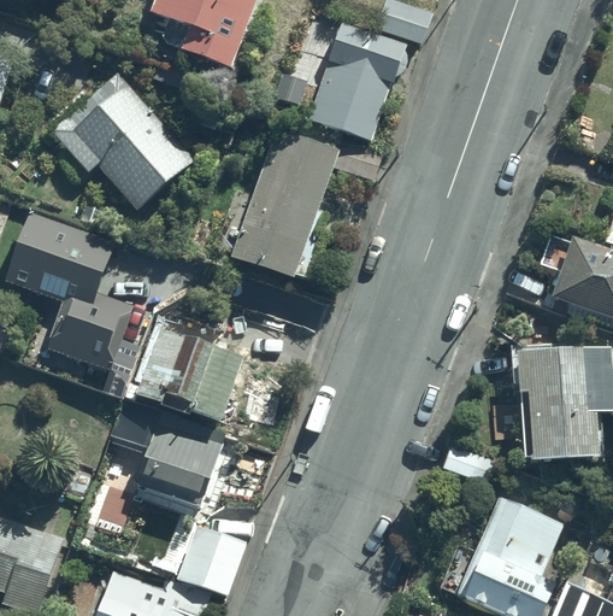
[(154,0),(152,11),(192,25),(182,48),(231,68),(255,0),(154,0)]
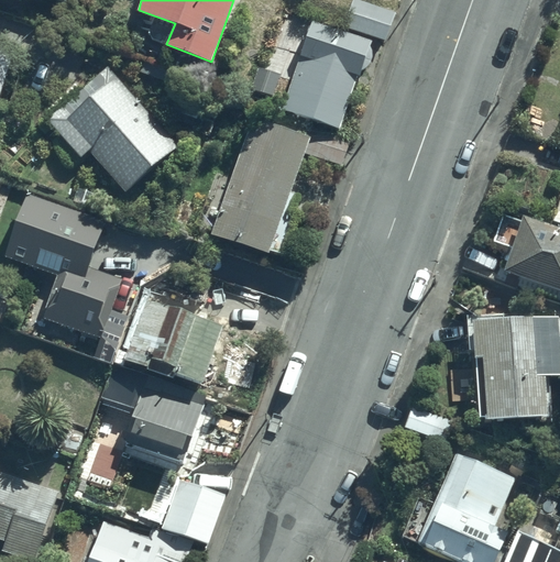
[(394,10),(366,0),(348,0),(338,30),(314,21),(282,108),(339,128),(372,37),(383,42),(394,10)]
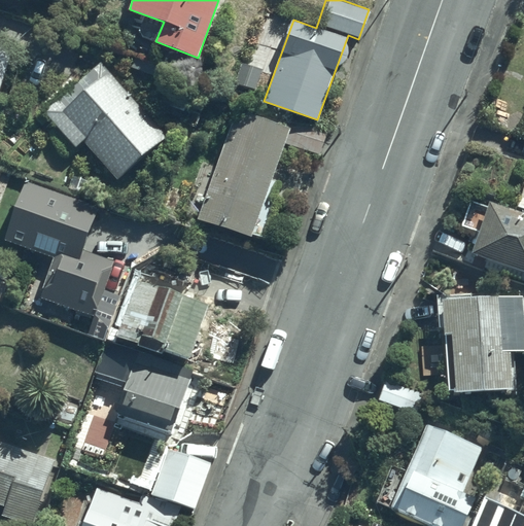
[(0,93),(12,48),(0,44),(0,93)]
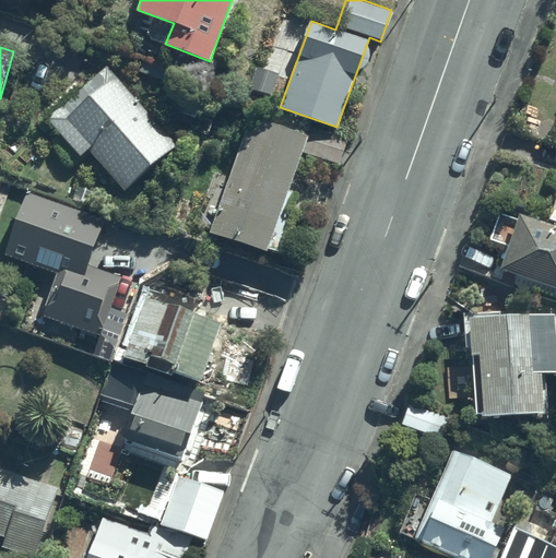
[(176,144),(106,67),(47,119),(81,156),(87,151),(125,191),(176,144)]
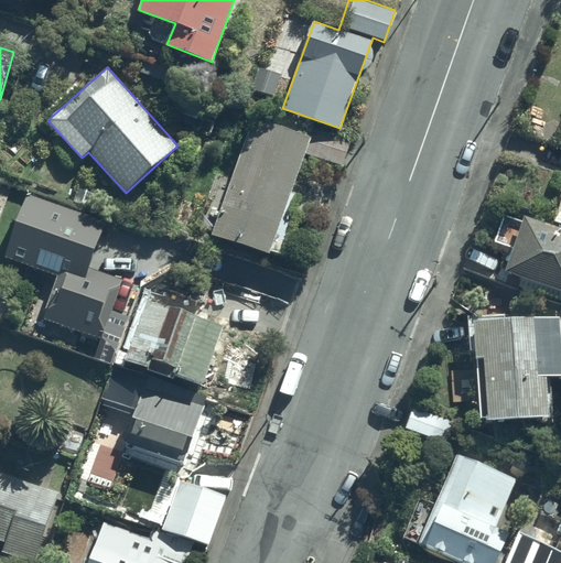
[(252,116),(229,183),(213,177),(196,226),(212,231),(211,235),(269,256),(270,250),(283,255),(298,213),(289,209),(292,198),(290,198),(305,155),(340,168),(345,150),(311,139),(312,136),(252,116)]
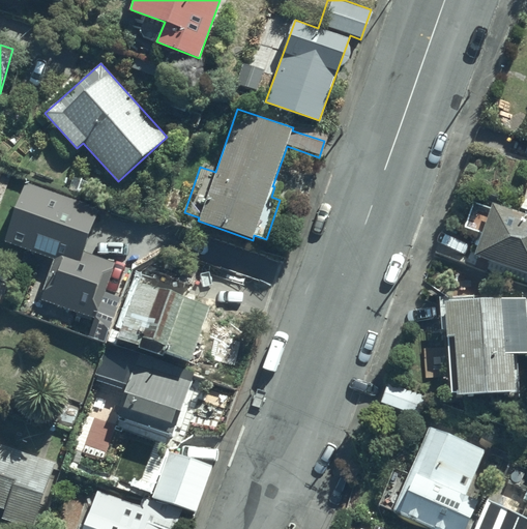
[(99,208),(25,182),(9,229),(0,226),(0,247),(47,264),(34,302),(70,315),(68,319),(93,328),(116,261),(85,251),(99,208)]
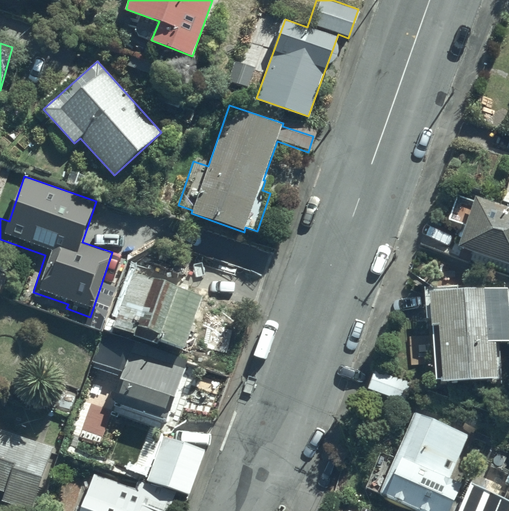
[(508,208),(472,195),(470,200),(455,194),(445,220),(464,227),(457,245),(508,264),(508,208)]
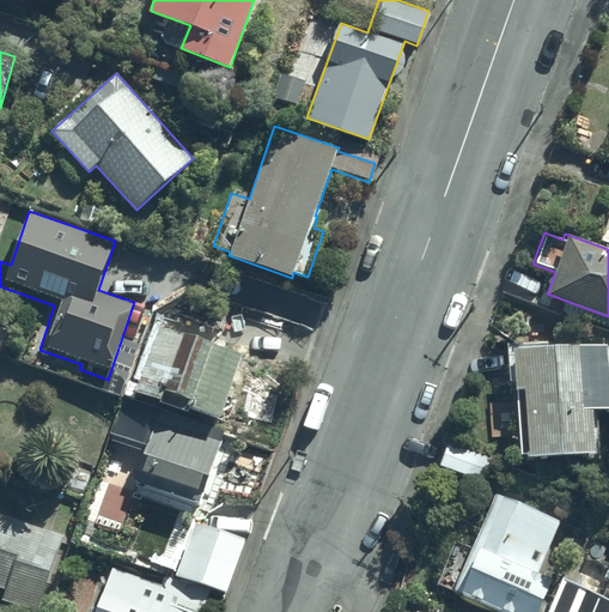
[(220,419),(243,356),(162,327),(158,337),(142,331),(123,386),(220,419)]
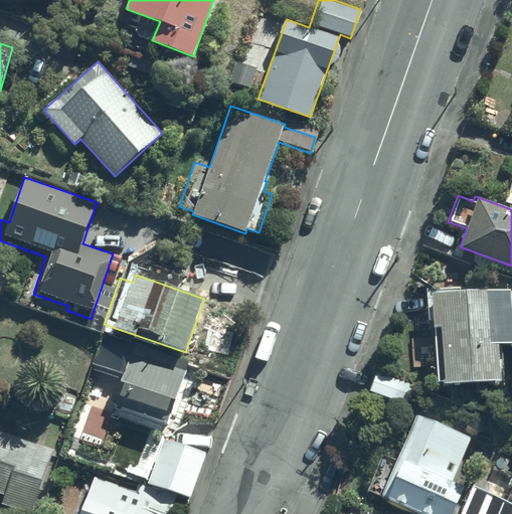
[(492,289),(430,291),(433,338),(408,339),(409,369),(437,368),(438,382),(499,380),(495,321),(506,321),(505,296),(492,296),(492,289)]
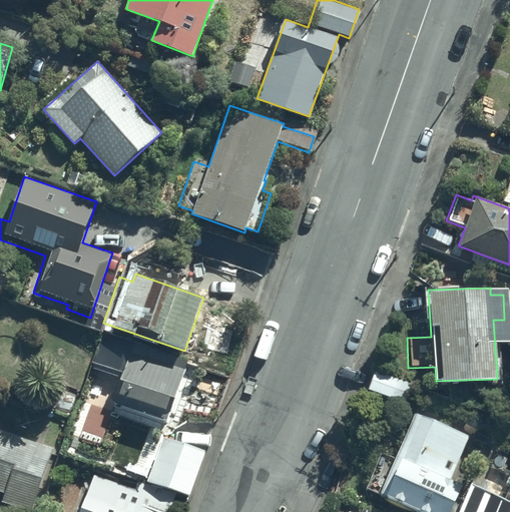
[(175,398),(185,368),(164,361),(165,357),(147,351),(148,348),(102,332),(92,365),(123,375),(113,404),(166,422),(170,410),(166,409),(170,397),(175,398)]
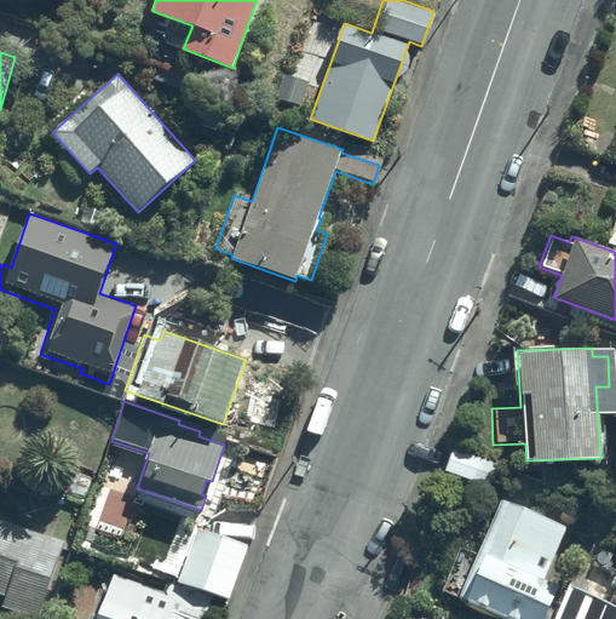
[(479,457),(452,445),(441,473),(472,485),(473,480),(483,483),(490,465),(478,460),(479,457)]
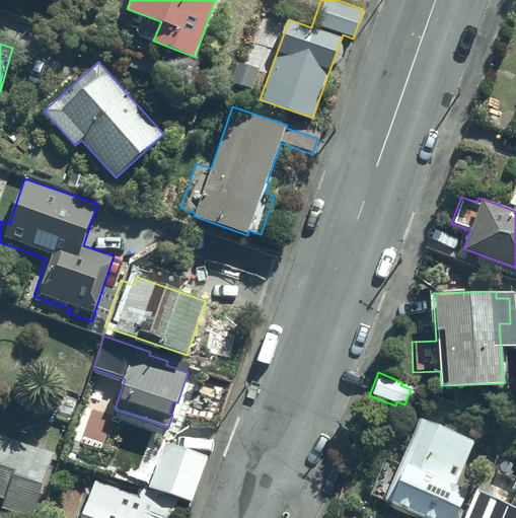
[(380,470),(370,494),(422,517),(515,517),(515,507),(473,488),(465,506),(460,503),(465,493),(453,487),(474,441),(421,416),(392,476),(380,470)]
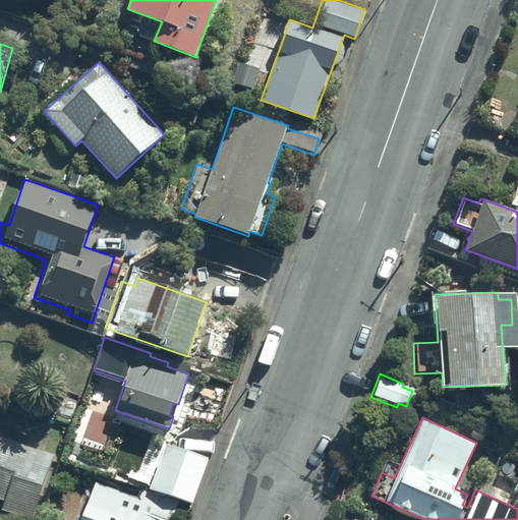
[(34,519),(54,455),(0,436),(0,514),(1,515),(2,510),(31,519),(34,519)]
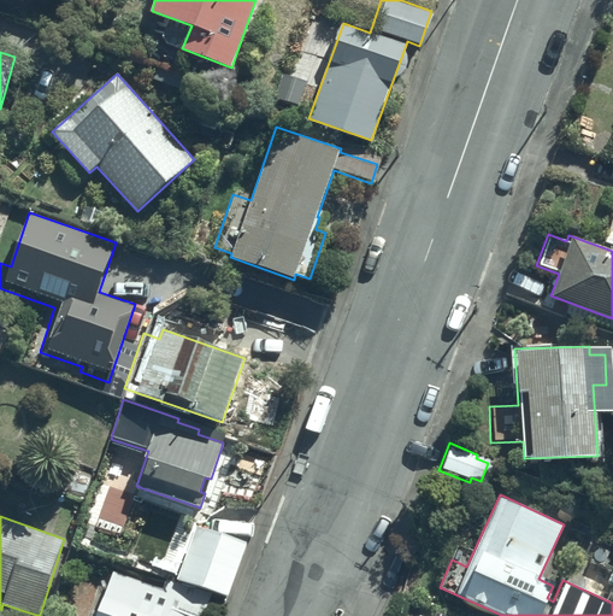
[(228,597),(248,540),(195,522),(175,581),(163,578),(159,587),(112,570),(94,615),(87,615),(201,615),(211,591),(228,597)]
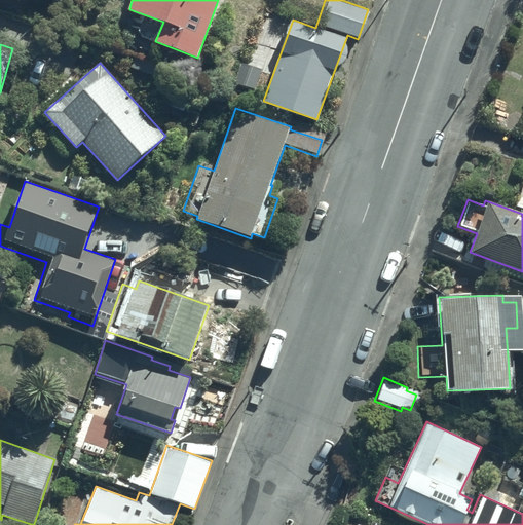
All buildings are outlined.
